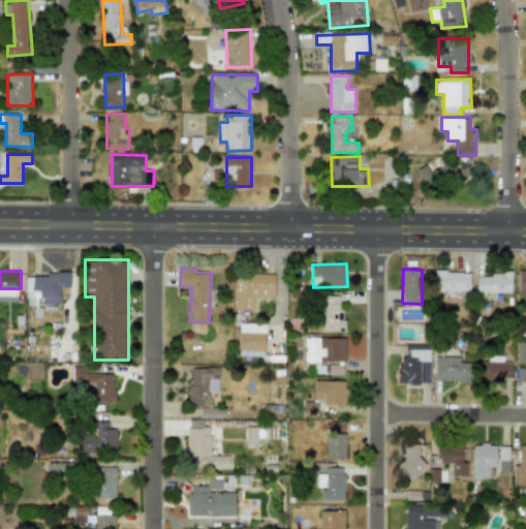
[(472,272),(436,271),(436,290),(471,291),(472,272)]
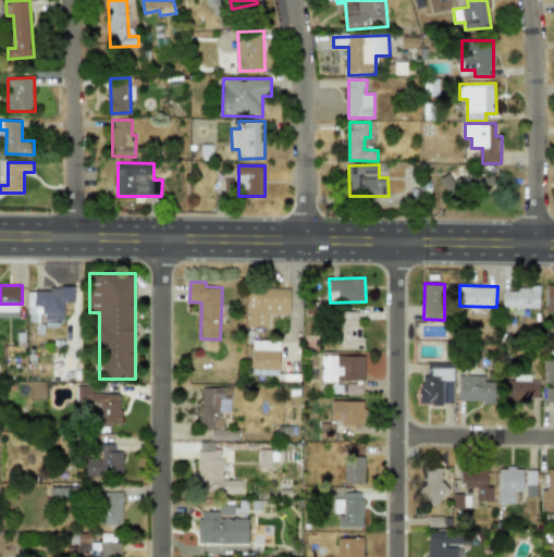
[(540,308),(541,286),(519,286),(519,292),(504,291),(504,308),(540,308)]
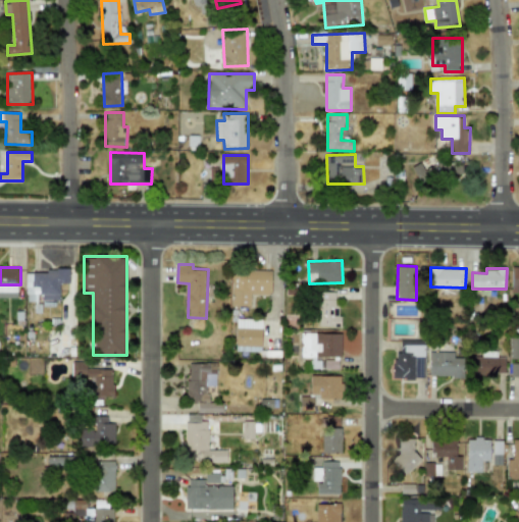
[(28,270),(28,301),(40,301),(40,300),(61,300),(61,283),(70,283),(70,270),(28,270)]
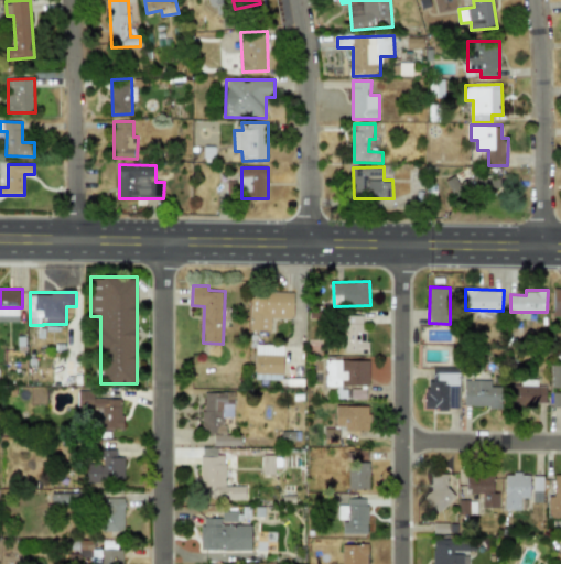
[(294,292),(251,292),(251,331),(272,331),(272,318),(294,318),(294,292)]
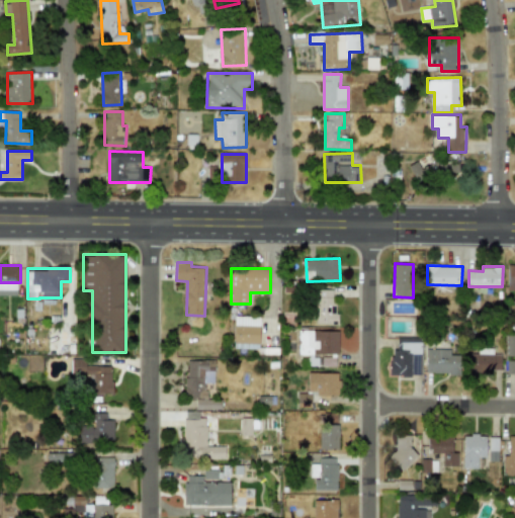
[(337,289),(318,289),(318,325),(337,325),(337,289)]
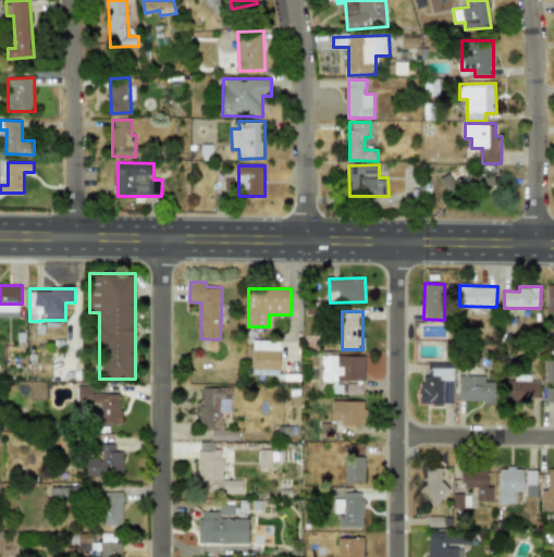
[(280,375),(281,341),(254,339),(254,374),(280,375)]
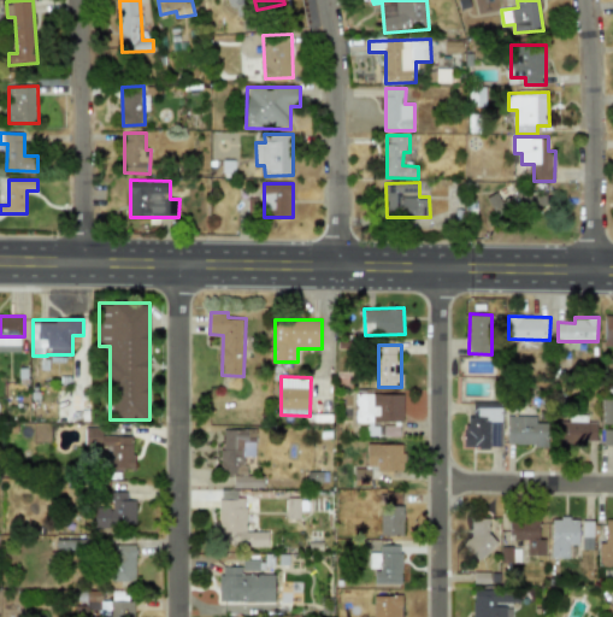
[(405,394),(358,393),(358,422),(370,423),(369,435),(401,436),(401,423),(405,424),(405,394)]
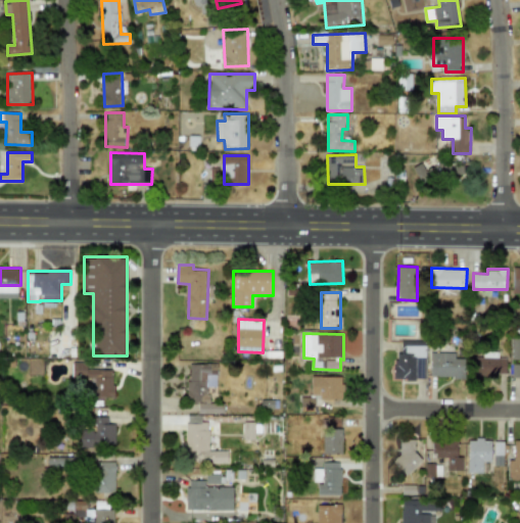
[(395,379),(426,379),(426,340),(403,340),(403,353),(395,353),(395,379)]
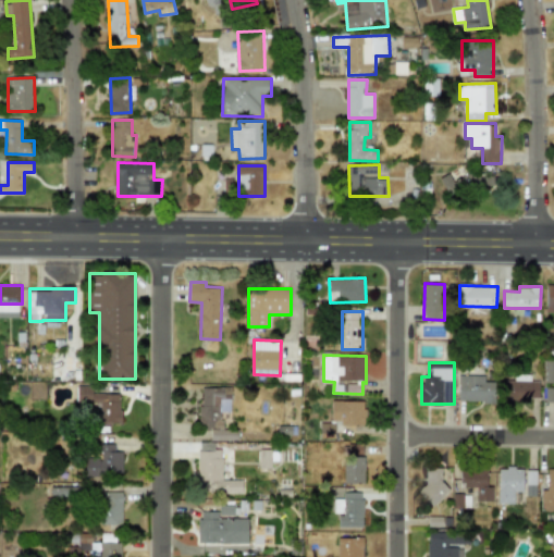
[(531,374),(516,374),(516,380),(504,381),(504,400),(541,399),(540,381),(532,381),(531,374)]
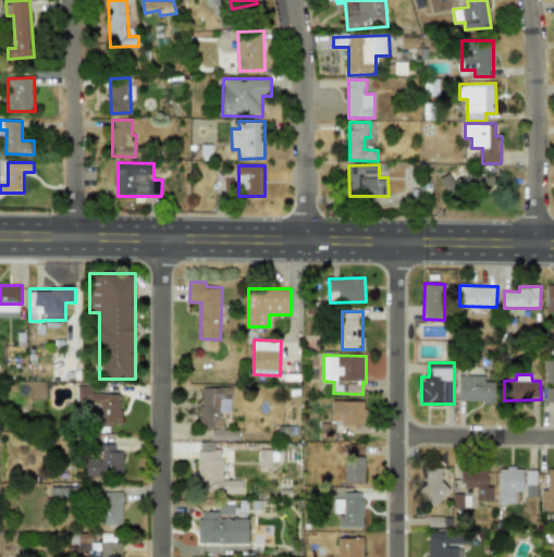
[(487,375),(460,375),(459,400),(496,400),(496,382),(487,381),(487,375)]
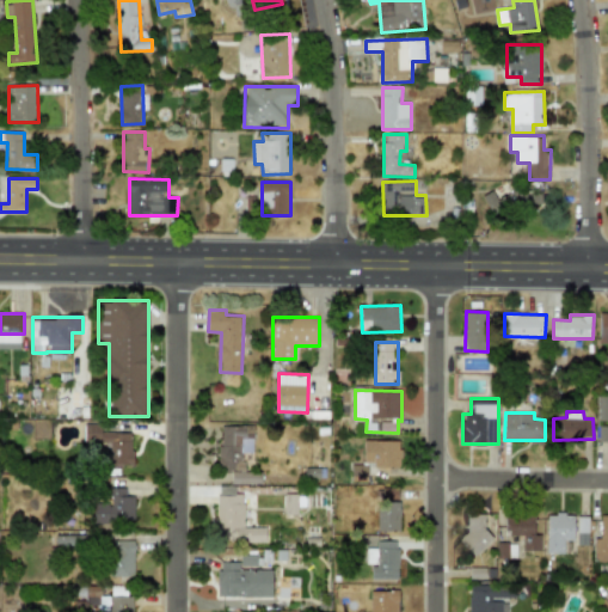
[(134,465),(134,432),(103,432),(103,423),(86,424),(86,444),(104,444),(105,466),(134,465)]
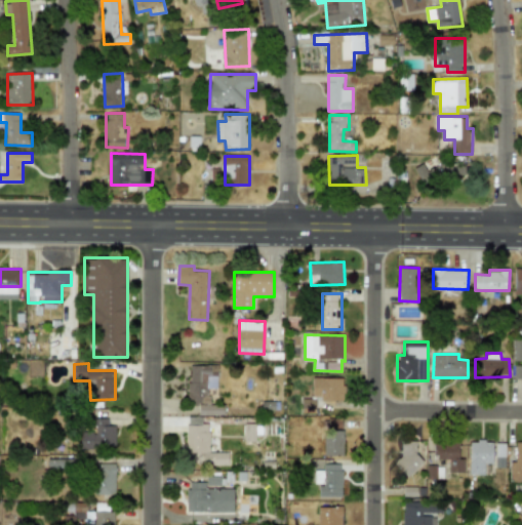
[(218,364),(190,365),(191,403),(210,403),(209,388),(219,388),(218,364)]
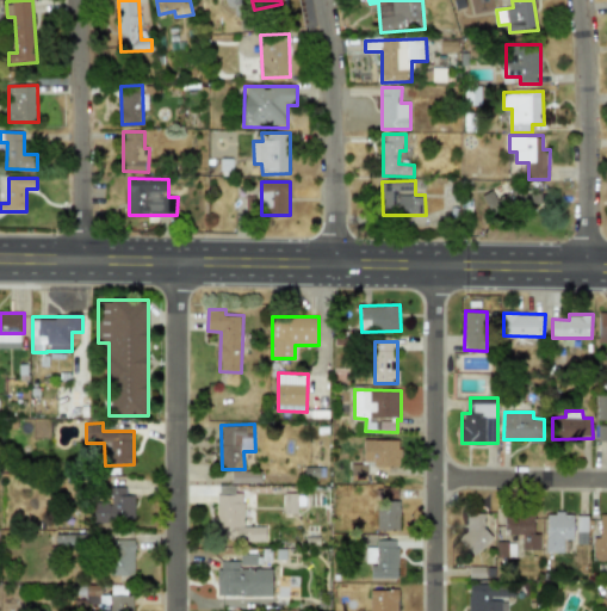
[(365,464),(401,466),(402,439),(365,439),(365,464)]
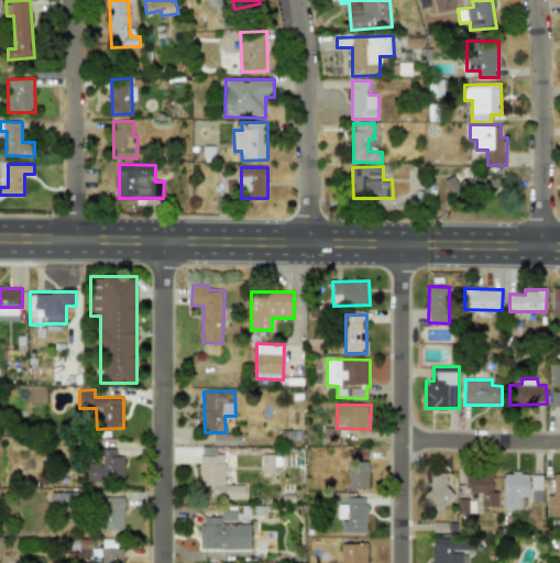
[(248,497),(246,485),(227,485),(226,454),(218,454),(218,446),(201,446),(202,498),(248,497)]
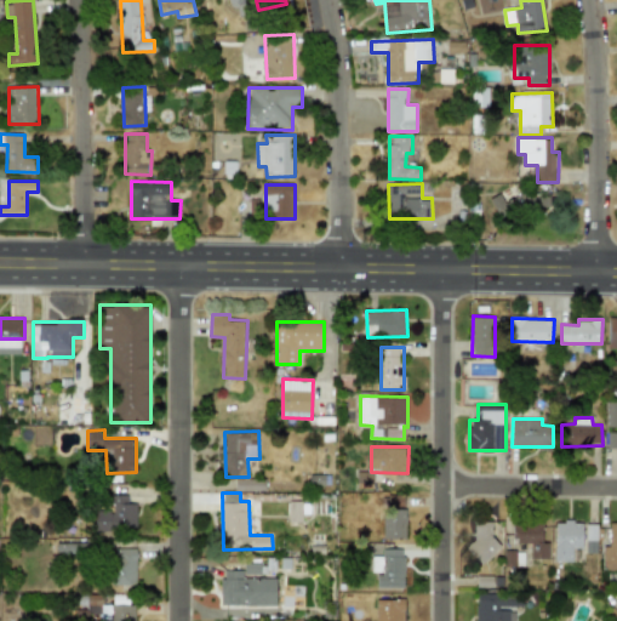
[(96,530),(137,530),(138,503),(129,502),(130,495),(112,495),(112,511),(97,510),(96,530)]
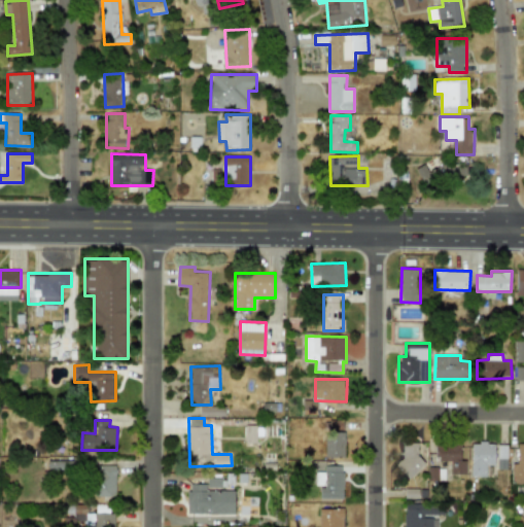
[(246,443),(260,443),(262,426),(247,425),(246,443)]
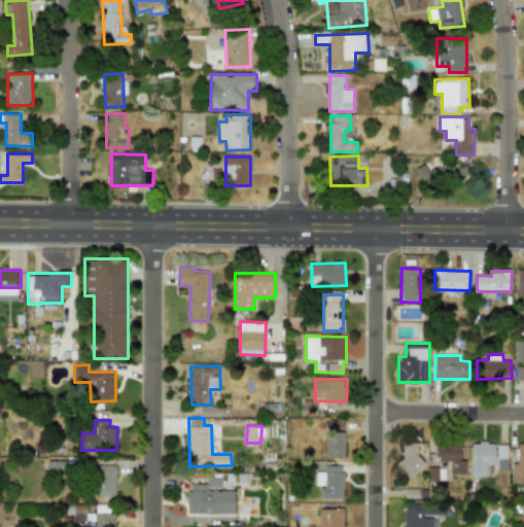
[(326,457),(346,457),(346,432),(327,431),(326,457)]
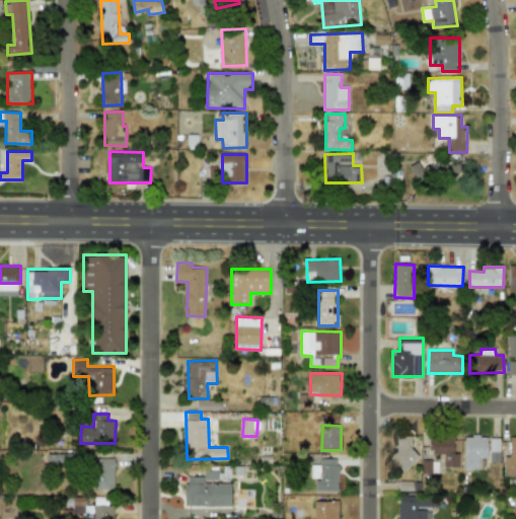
[(397,453),(395,453),(394,465),(414,466),(415,436),(398,435),(397,453)]
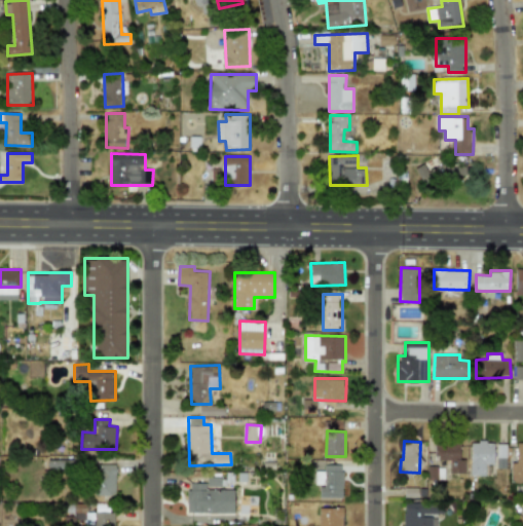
[(451,473),(467,474),(467,459),(461,459),(461,442),(437,441),(437,460),(451,460),(451,473)]
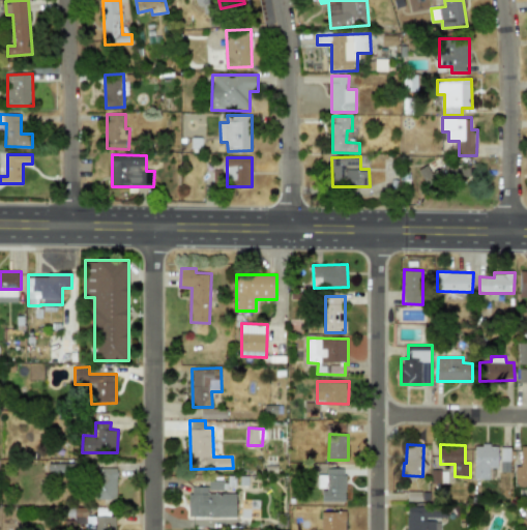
[(476,479),(491,479),(491,468),(499,467),(499,445),(475,445),(476,479)]
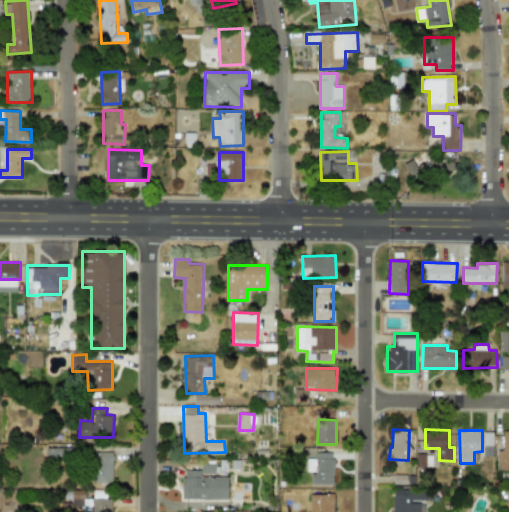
[(508,430),(504,430),(504,450),(499,450),(499,469),(508,469),(508,430)]
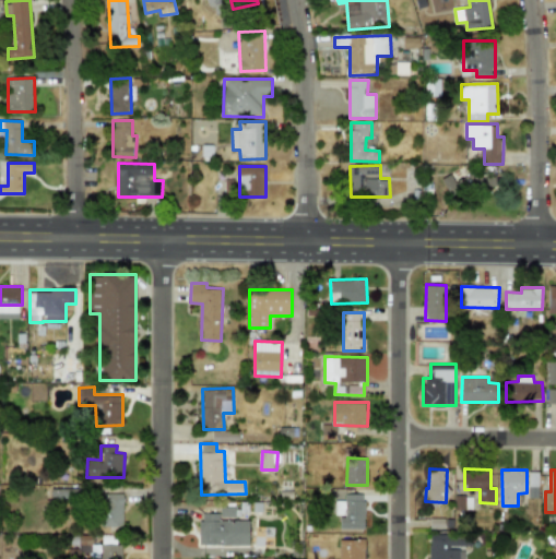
[(541,472),(530,472),(529,497),(540,498),(541,472)]
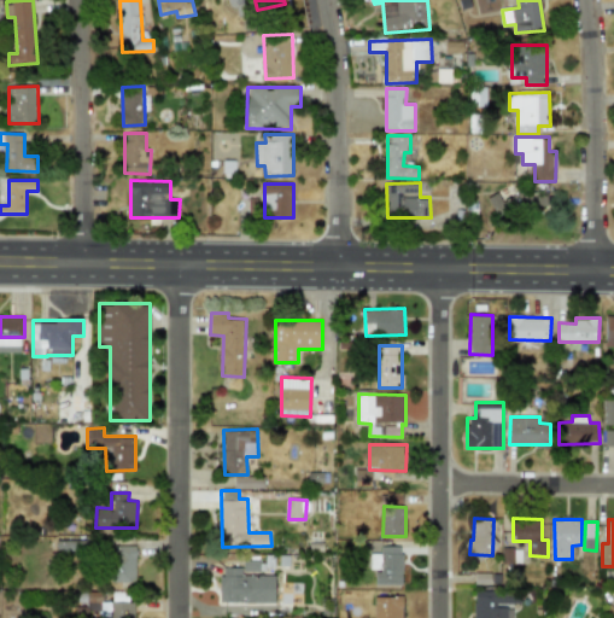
[(136,582),(138,546),(112,544),(112,582),(136,582)]
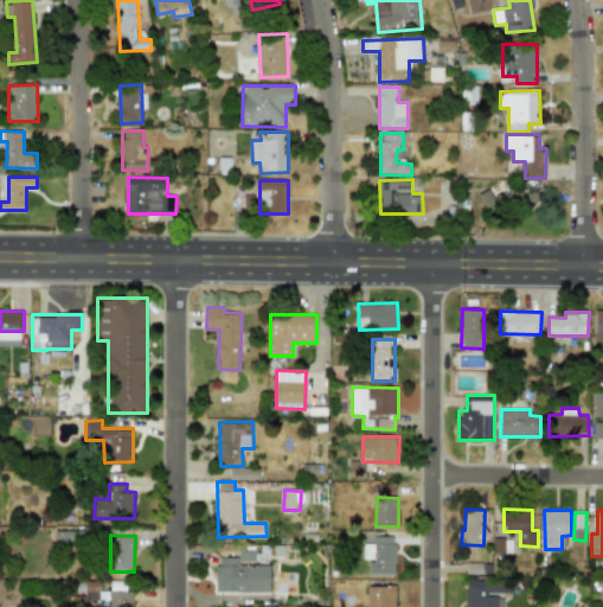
[(396,574),(397,536),(374,536),(374,544),(365,544),(365,560),(371,561),(371,574),(396,574)]
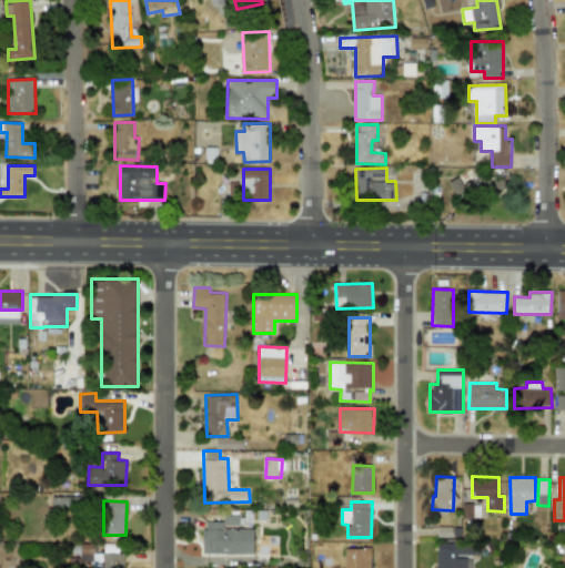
[(254,527),(240,527),(241,515),(225,514),(224,521),(204,521),(204,554),(254,555),(254,527)]
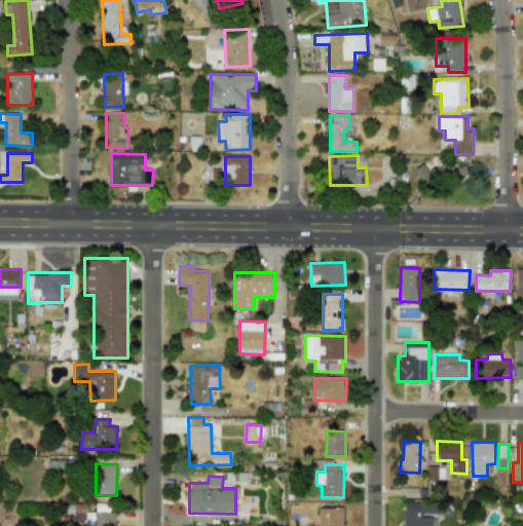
[(433,525),(434,514),(444,515),(444,503),(406,502),(406,525),(433,525)]
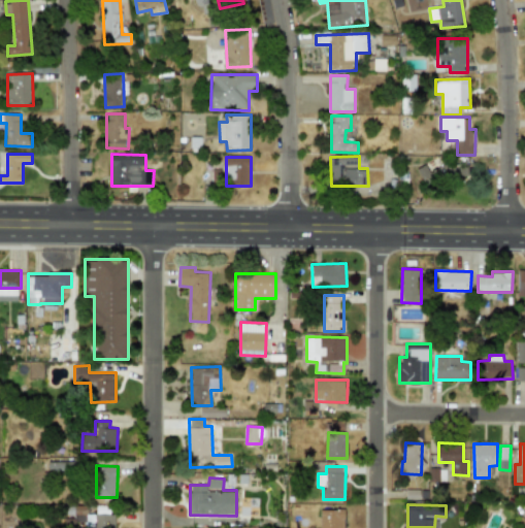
[(321,509),(321,527),(346,527),(346,509),(321,509)]
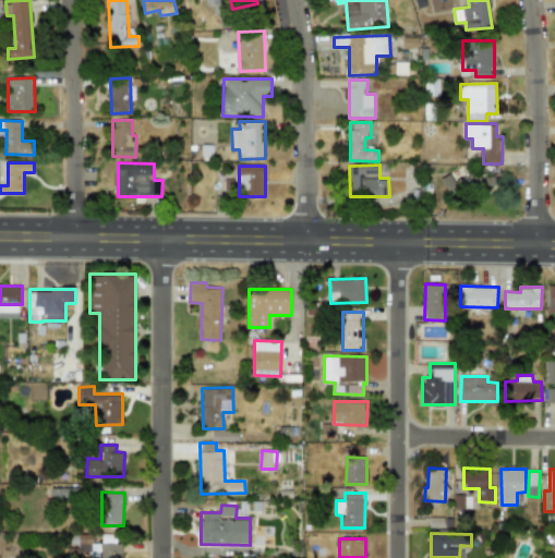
[(103,557),(122,557),(122,543),(91,543),(91,557),(103,557)]
